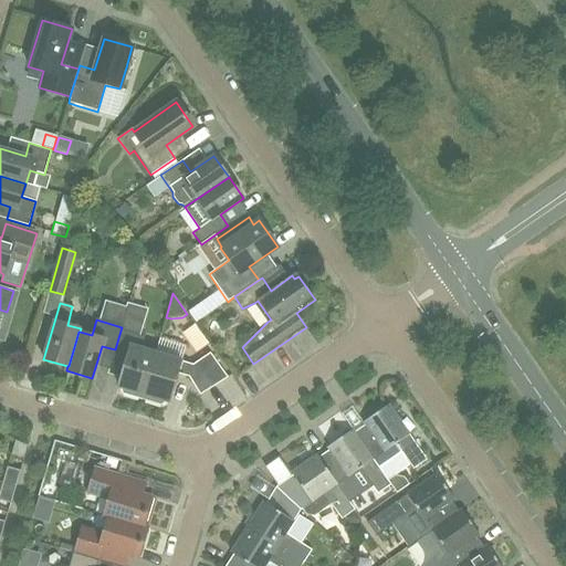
[(142,399),(155,354),(140,349),(144,337),(121,331),(115,349),(113,356),(125,360),(117,386),(121,387),(123,394),(142,399)]
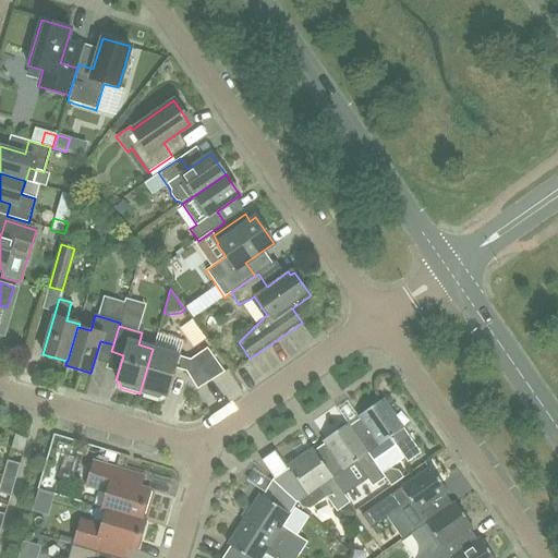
[(166,396),(174,368),(186,372),(196,389),(225,373),(207,348),(190,360),(153,349),(140,393),(158,400),(164,395),(166,396)]
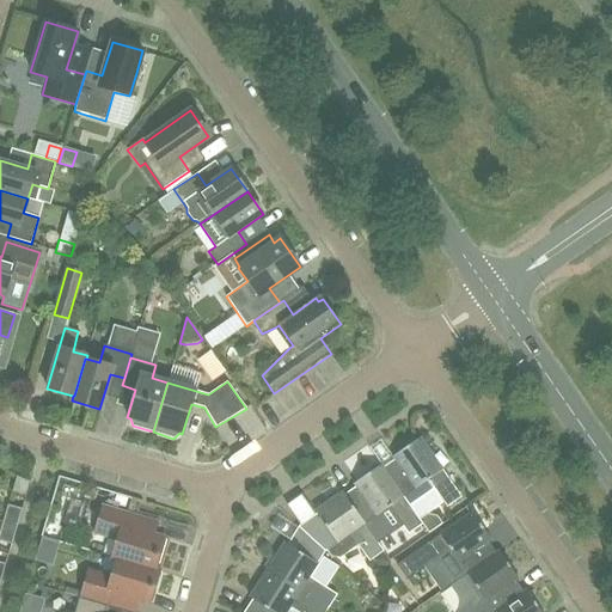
[(461,497),(420,438),(392,457),(395,459),(383,467),(381,467),(403,497),(404,496),(428,479),(447,507),(461,497)]
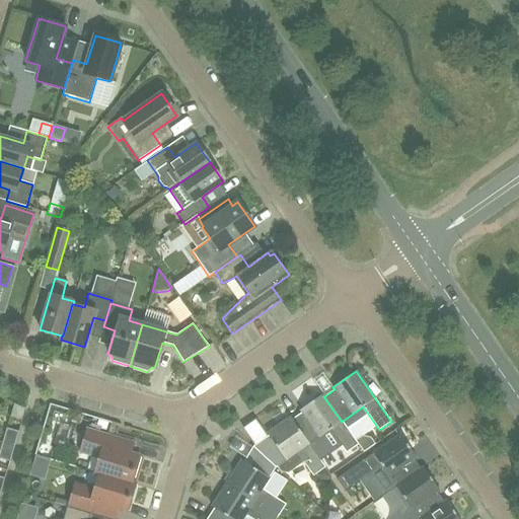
[(356,440),(343,421),(342,422),(323,396),(324,396),(322,394),(300,411),(301,413),(292,420),(291,420),(308,444),(309,444),(329,430),(346,453),(359,444),(356,440)]
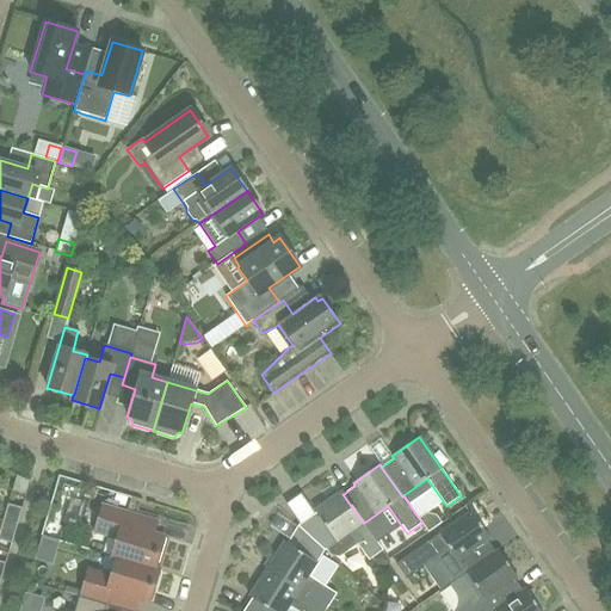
[(17,475),(12,492),(26,495),(30,481),(17,475)]
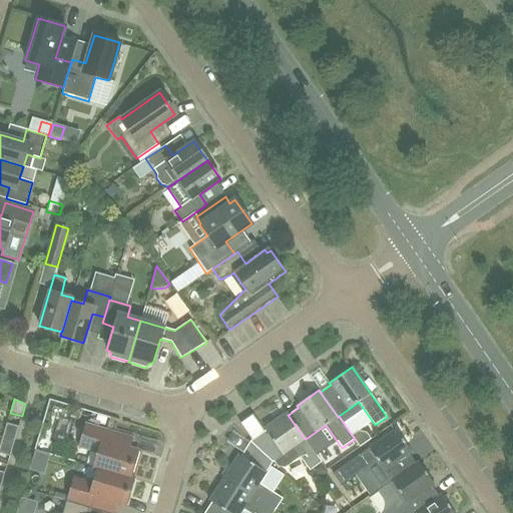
[(322,462),(306,439),(305,439),(288,415),(289,415),(287,412),(264,428),(266,431),(250,441),(273,462),(275,461),(278,466),(285,467),(301,457),(310,470),(313,468),(322,462)]
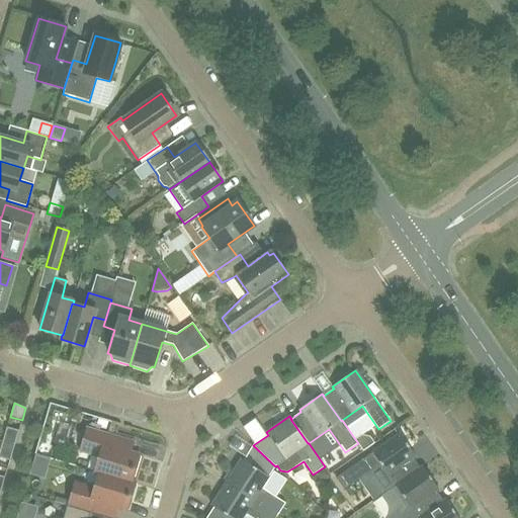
[(131,482),(139,456),(110,447),(113,435),(87,427),(79,452),(99,458),(94,472),(98,473),(131,483),(131,482)]
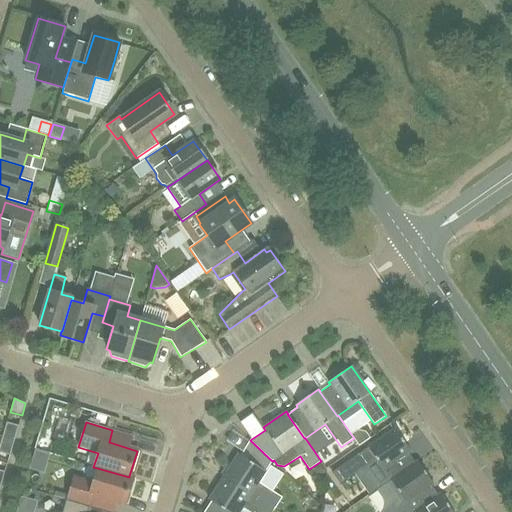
[(2,438),(14,441),(18,426),(6,423),(2,438)]
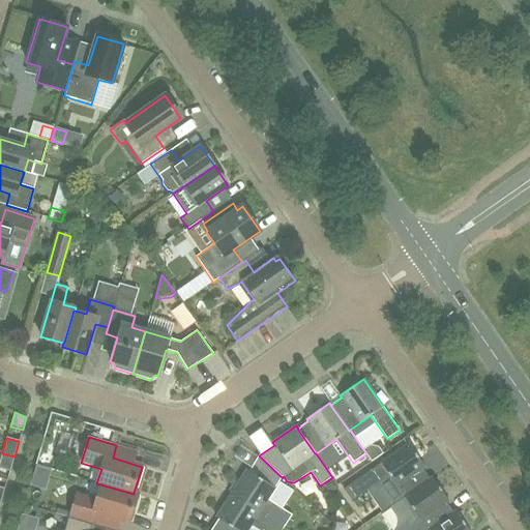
[(430,479),(422,469),(424,467),(408,444),(357,479),(366,492),(374,487),(379,494),(383,495),(398,486),(405,497),(430,479)]
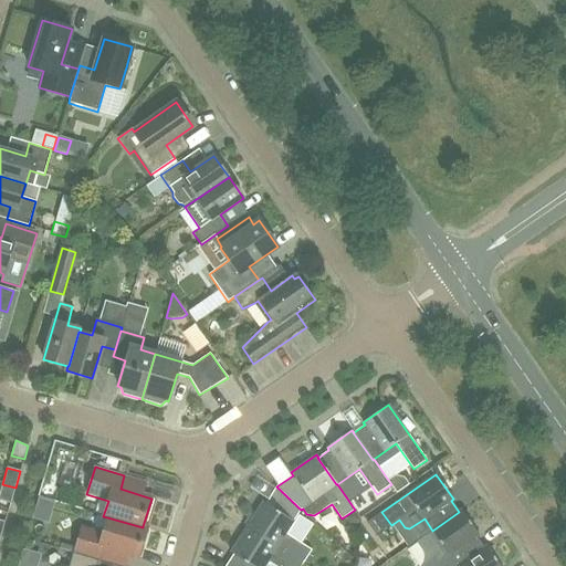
[(395,474),(388,480),(391,484),(396,492),(408,483),(402,475),(395,474)]
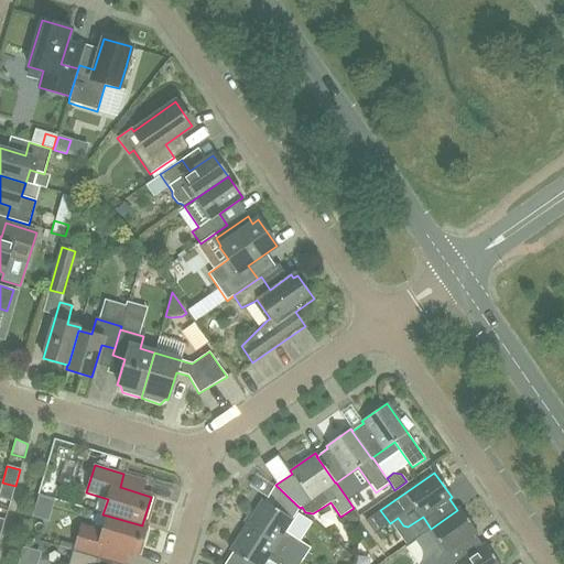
[(0,489),(0,498),(10,502),(15,486),(2,483),(0,489)]
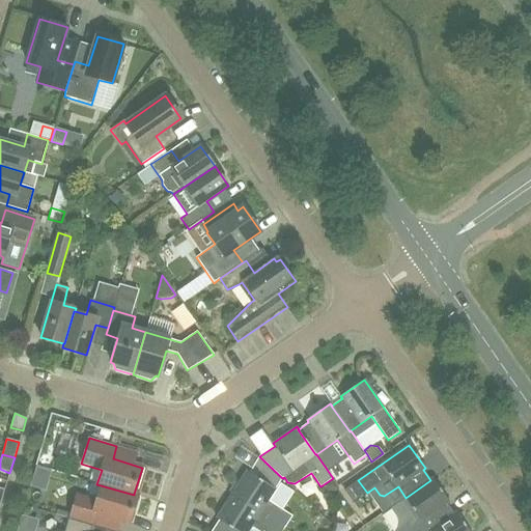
[(268,500),(282,478),(259,456),(249,472),(247,471),(231,495),(284,528),(292,515),(268,500)]
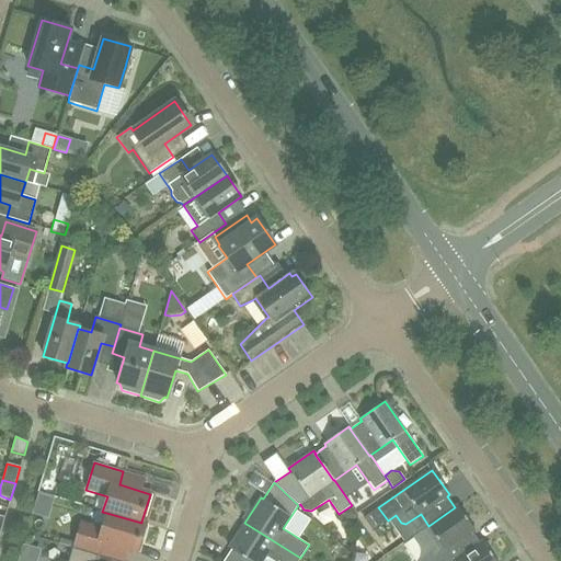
[(352,505),(342,512),(347,522),(357,514),(352,505)]
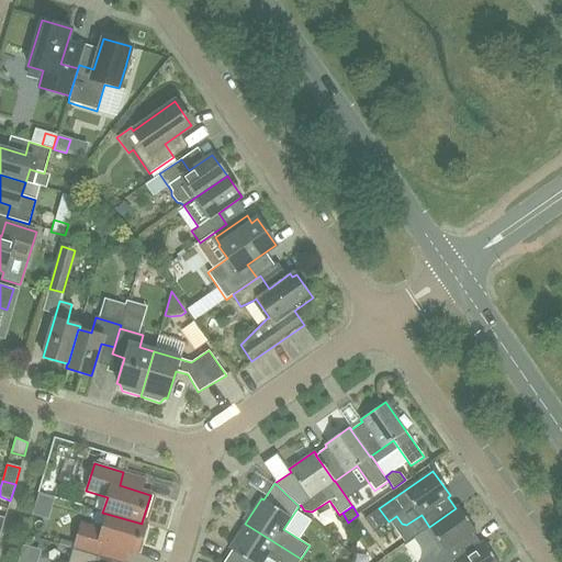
[(456,561),(481,544),(480,543),(473,534),(475,531),(458,506),(456,508),(429,527),(413,538),(419,547),(422,551),(422,552),(422,555),(422,560),(419,561),(456,561)]
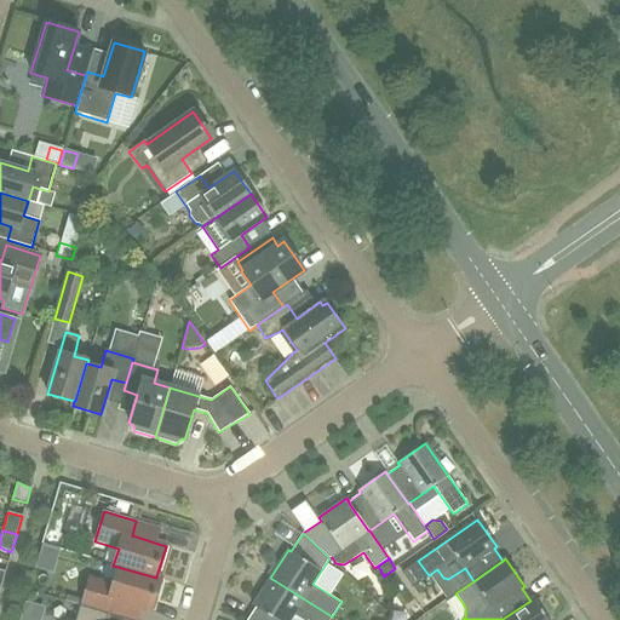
[(151,612),(161,579),(156,577),(156,578),(118,567),(113,583),(90,575),(81,606),(108,614),(113,615),(118,601),(151,612)]
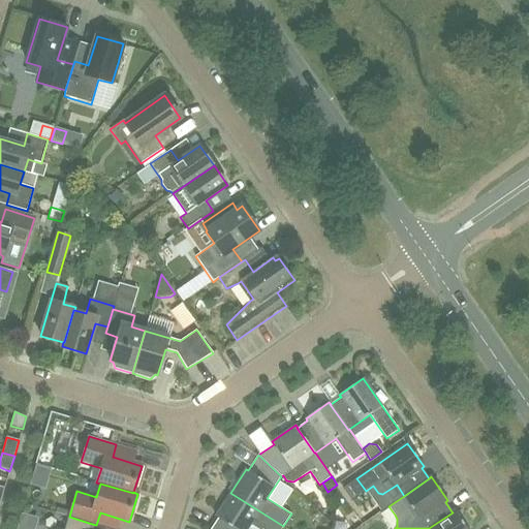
[(281,528),(283,526),(230,493),(215,517),(218,518),(210,528),(281,528)]
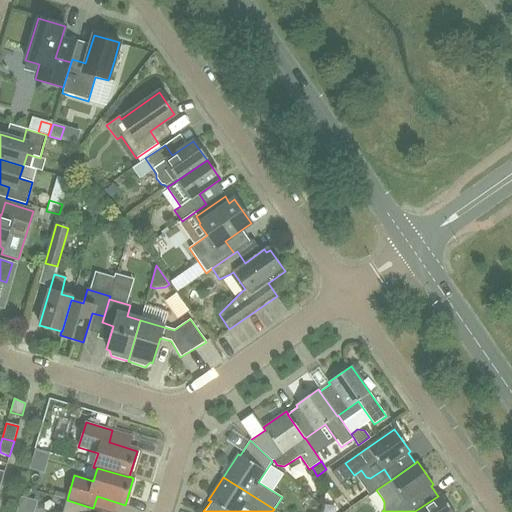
[(452,511),(440,494),(437,495),(438,496),(415,511),(452,511)]
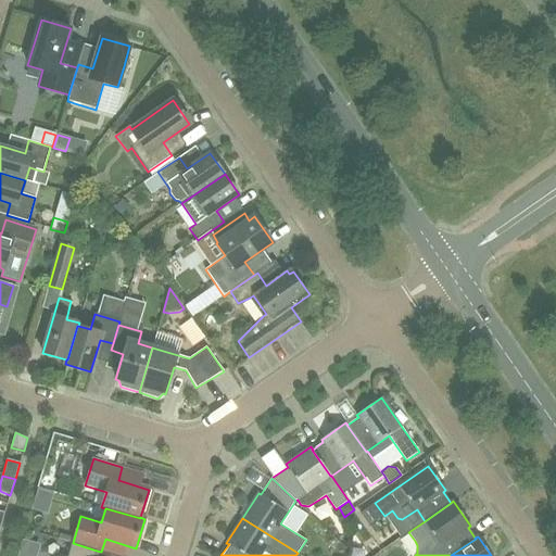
[(95,555),(97,551),(73,543),(71,543),(66,555),(95,555)]
